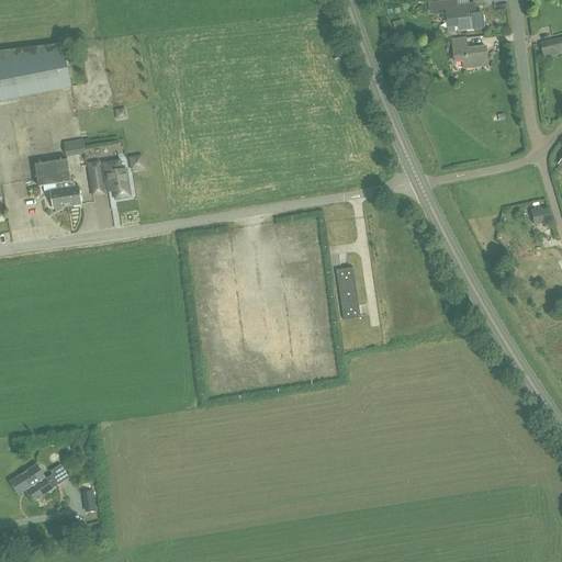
[(454,27),(458,26),(458,31),(484,27),(482,13),(476,14),(475,4),(447,8),(446,0),(429,2),(430,11),(447,10),(449,32),(456,31),(454,27)]
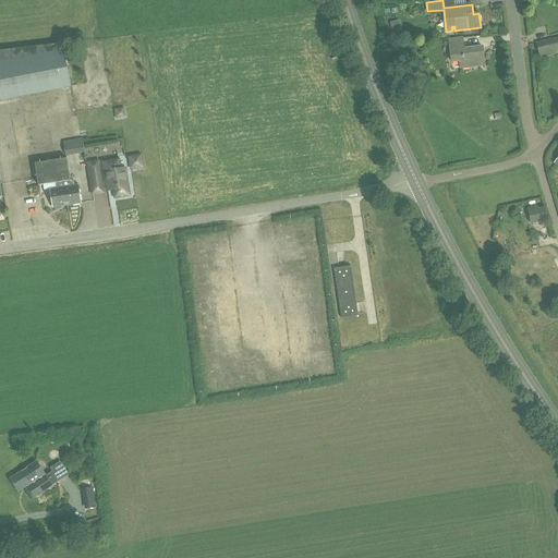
[(400,22),(391,24),(395,38),(403,36),(400,22)]
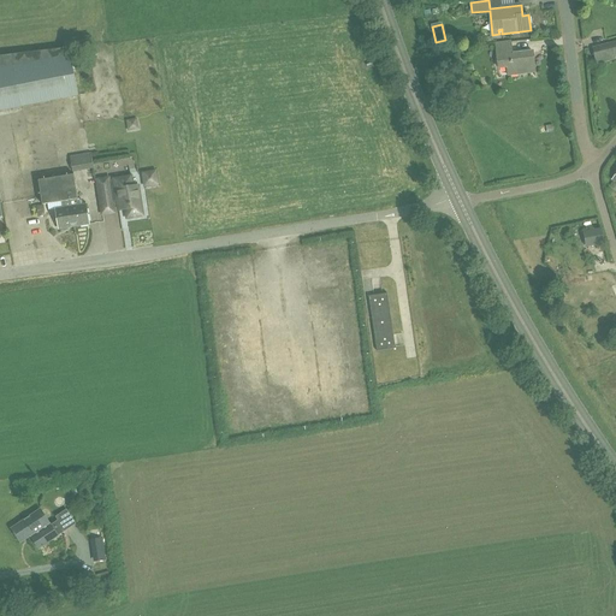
[(507,66),(508,75),(535,71),(533,51),(513,53),(511,41),(496,43),(498,67),(507,66)]
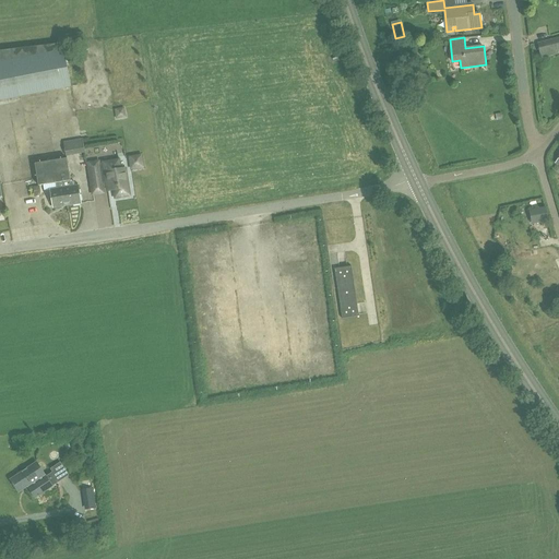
[(558,37),(537,44),(542,59),(558,54),(558,37)]
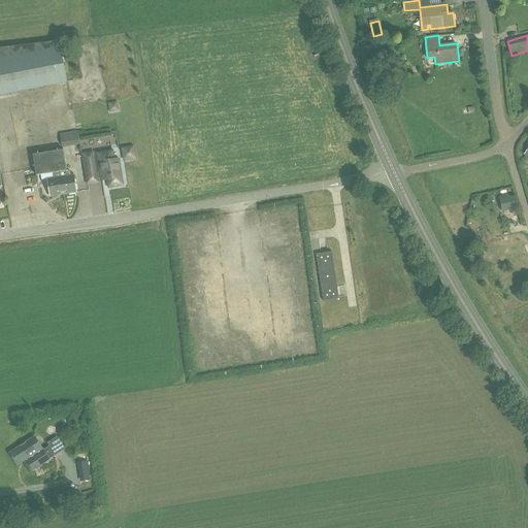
[(0,95),(68,83),(60,40),(0,47),(0,95)]
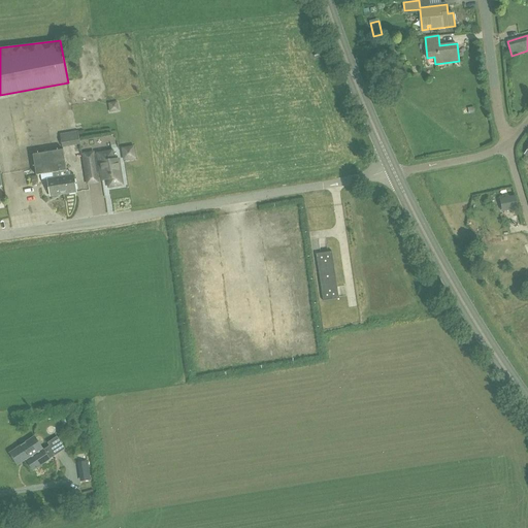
[(11,114),(17,143),(23,142),(18,113),(11,114)]
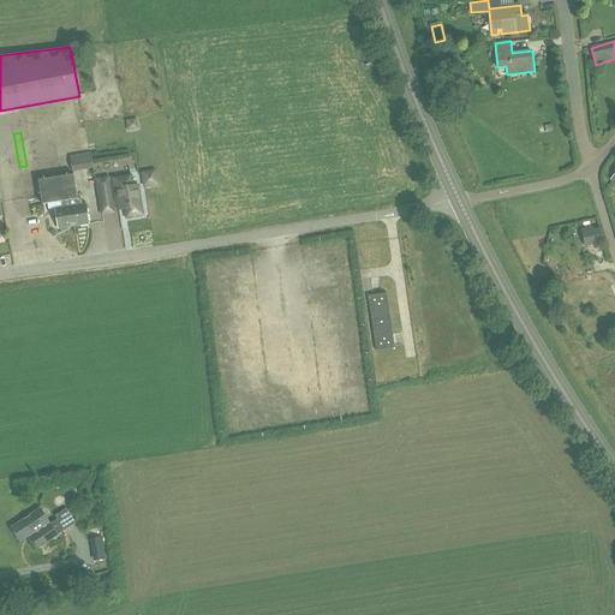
[(73,174),(39,180),(43,204),(61,201),(70,199),(78,198),(73,174)]
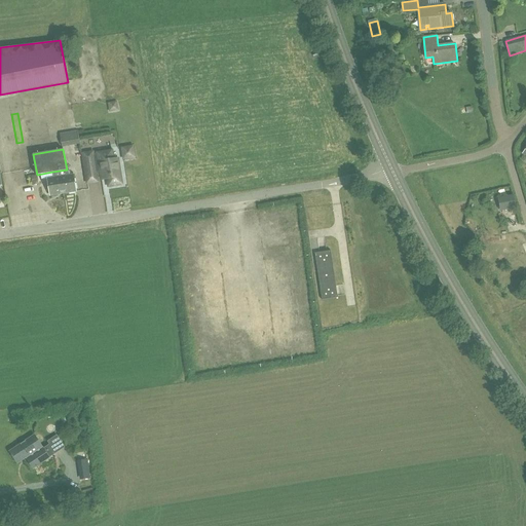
[(92,152),(83,154),(86,178),(97,176),(97,173),(101,173),(102,180),(103,180),(102,178),(108,177),(109,186),(120,184),(118,171),(120,171),(118,159),(113,160),(112,151),(98,153),(98,155),(94,156),(92,152)]
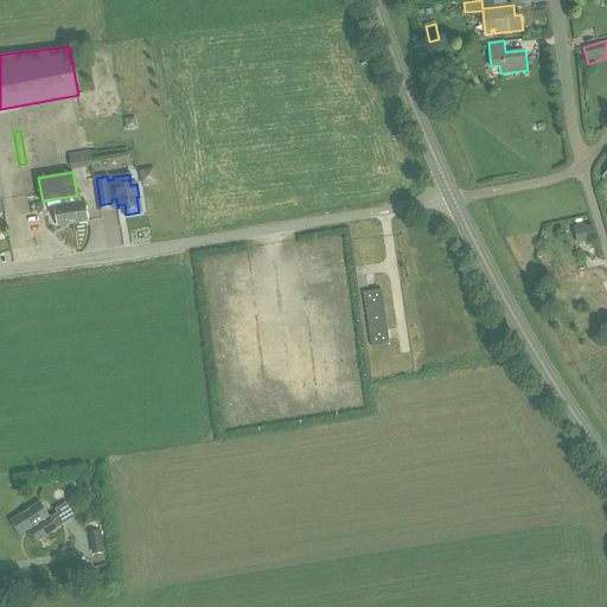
[(77,196),(69,197),(74,223),(88,221),(85,202),(81,203),(80,196),(77,196)]
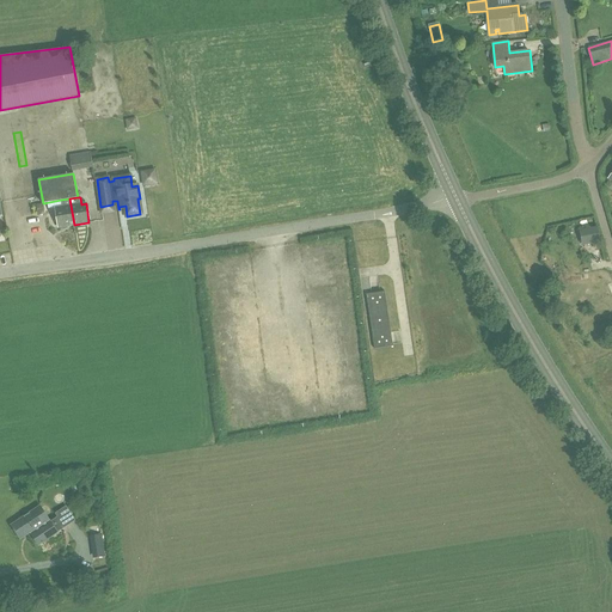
[(62,206),(55,207),(56,208),(59,227),(74,225),(69,199),(61,200),(62,206)]
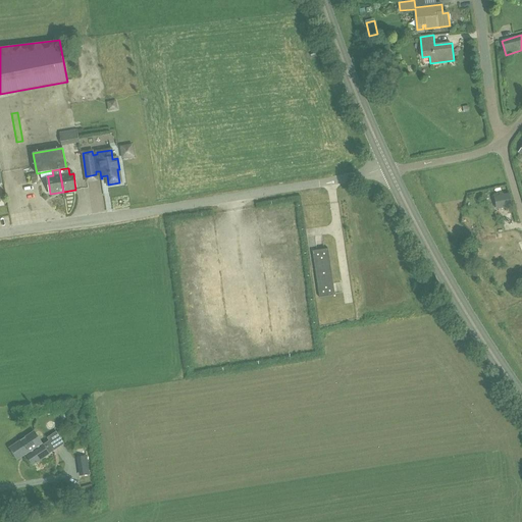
[(496,197),(498,208),(512,205),(510,195),(496,197)]
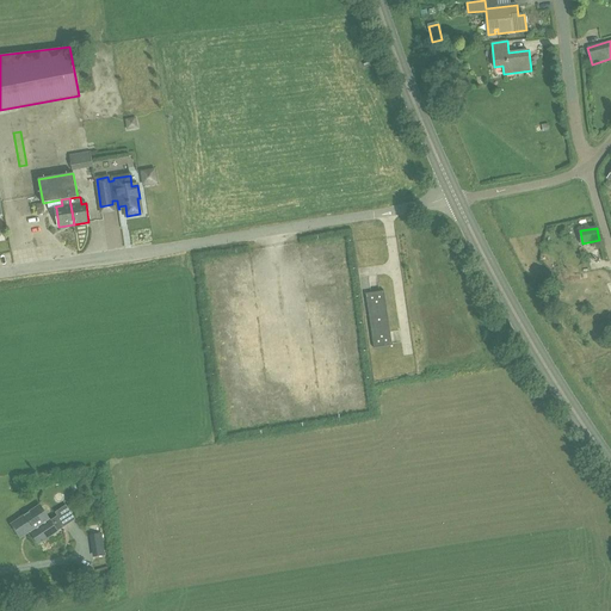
[(596,245),(584,246),(585,254),(596,253),(596,245)]
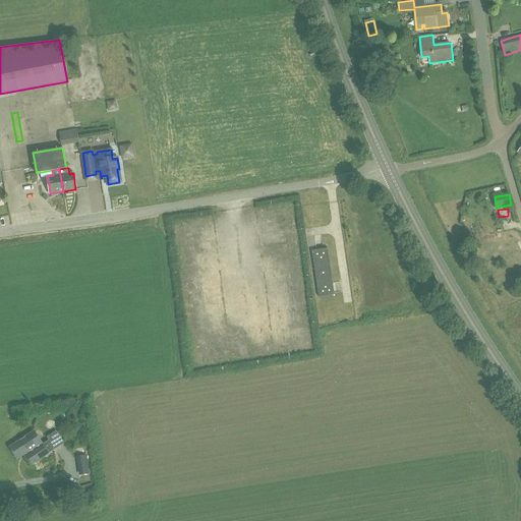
[(329,247),(312,250),(320,296),(336,294),(329,247)]
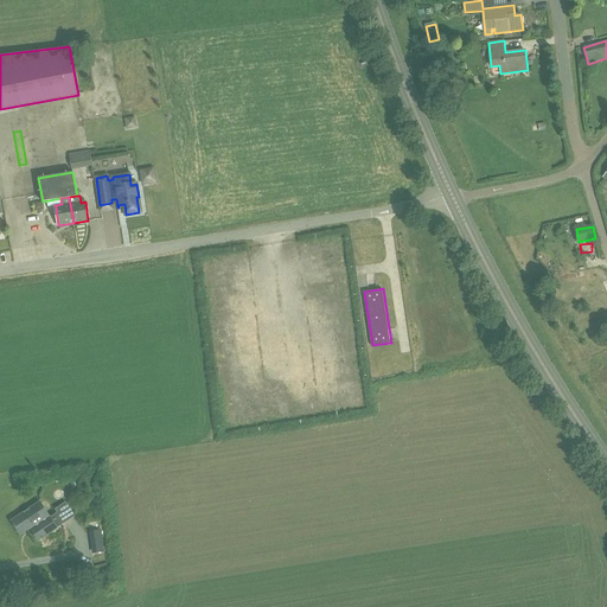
[(342,301),(330,301),(330,319),(342,318),(342,301)]
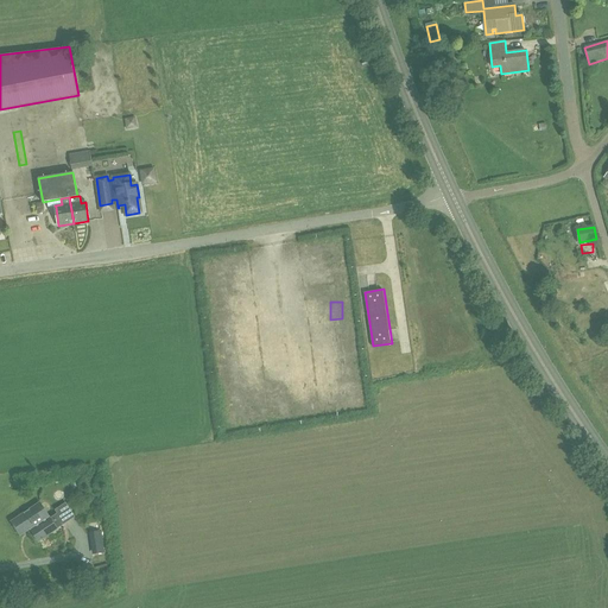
[(30,529),(38,542),(64,524),(58,513),(50,519),(40,504),(14,520),(23,533),(30,529)]
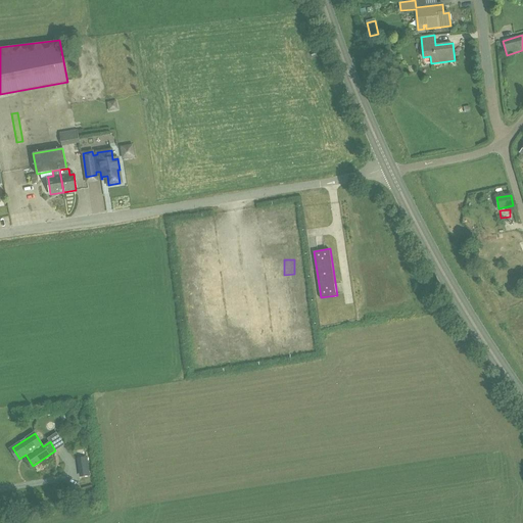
[(79,469),(80,477),(90,476),(88,467),(79,469)]
